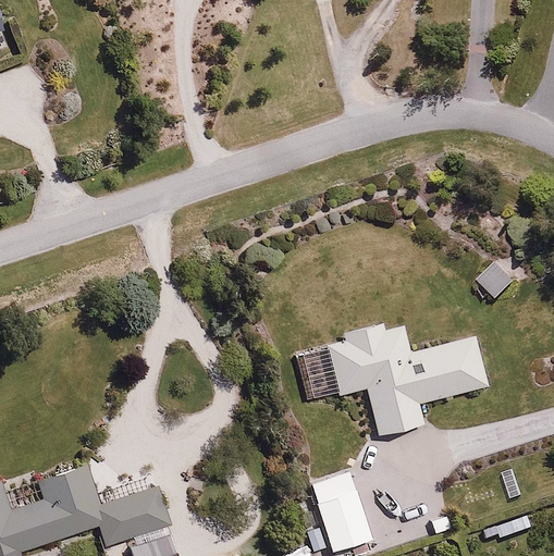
[(0,60),(10,58),(0,25),(0,60)]
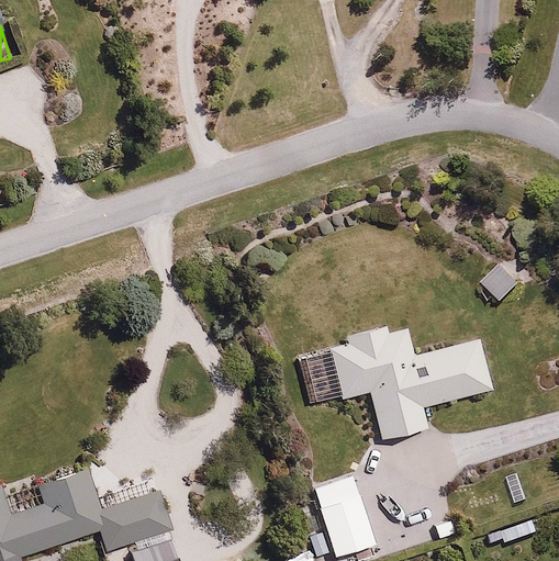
[(525,283),(507,265),(482,289),(500,307),(525,283)]
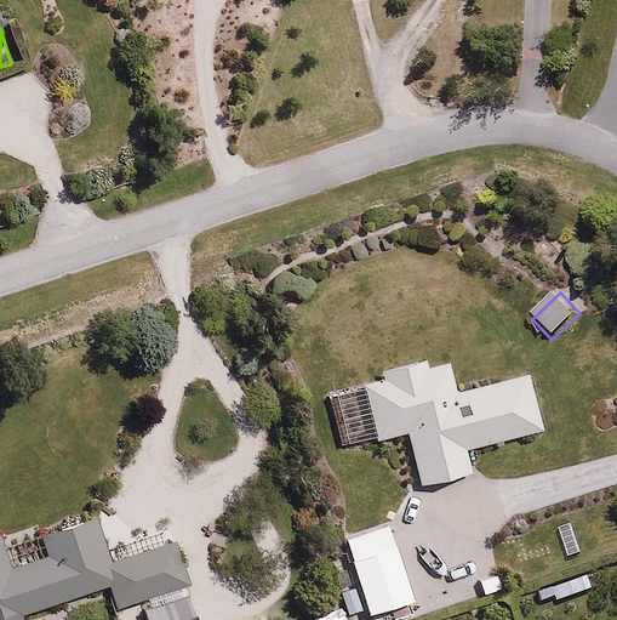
[(378,439),(409,432),(424,487),(476,473),(470,449),(544,430),(529,374),(466,391),(458,364),(439,369),(435,354),(384,368),(387,376),(363,382),(378,439)]
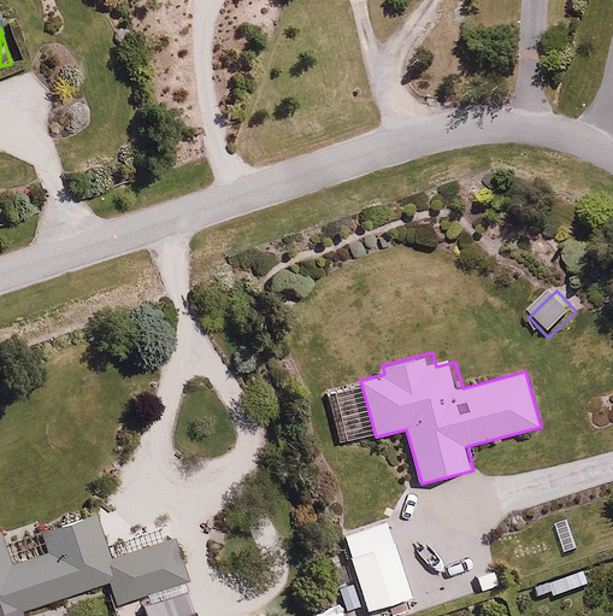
[(9,539),(0,541),(0,615),(28,615),(28,614),(107,587),(115,611),(145,602),(148,615),(152,615),(186,605),(182,592),(192,588),(176,541),(123,559),(110,517),(12,550),(9,539)]
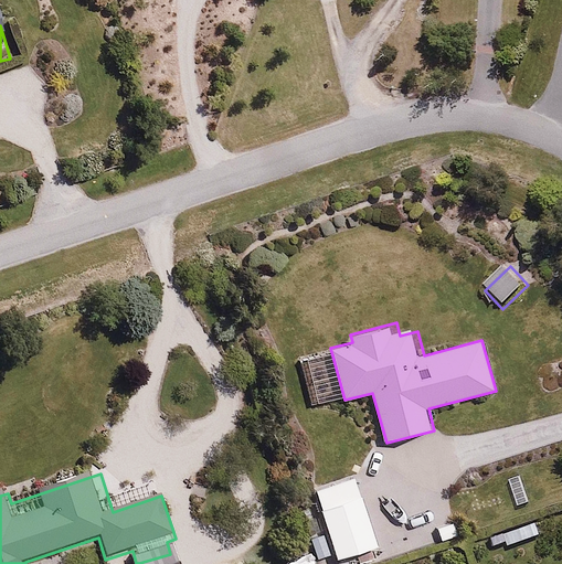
[(364,496),(322,509),(339,561),(381,547),(364,496)]
